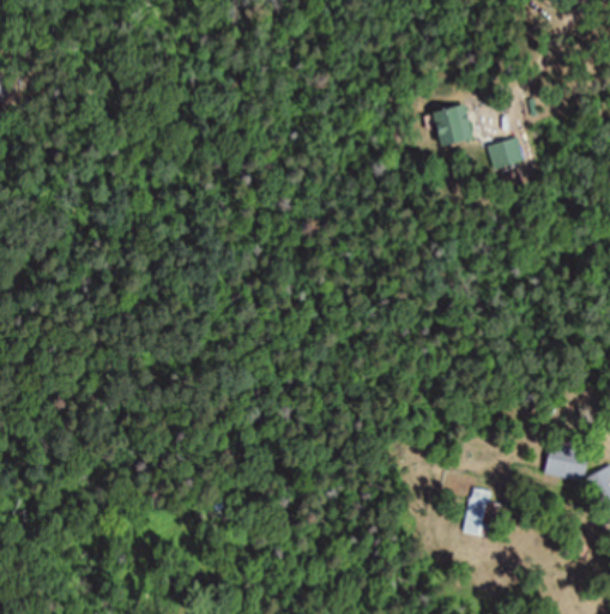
[(434,113),(445,148),(475,138),(465,104),(434,113)]
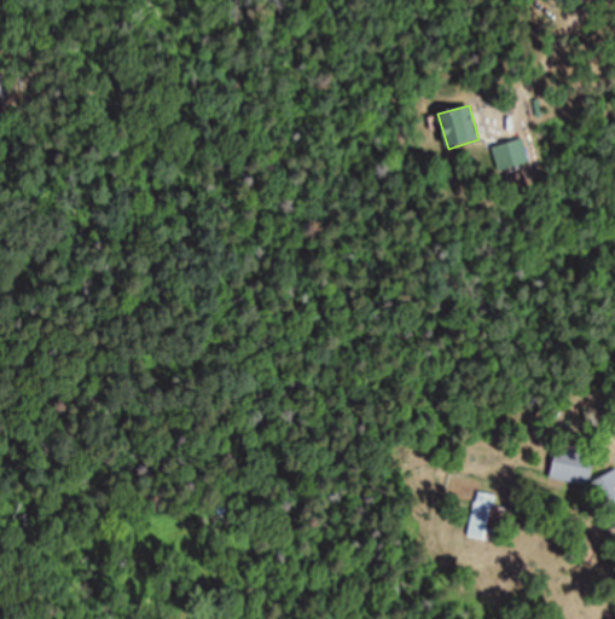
[(491,148),(498,173),(529,163),(522,139),(491,148)]
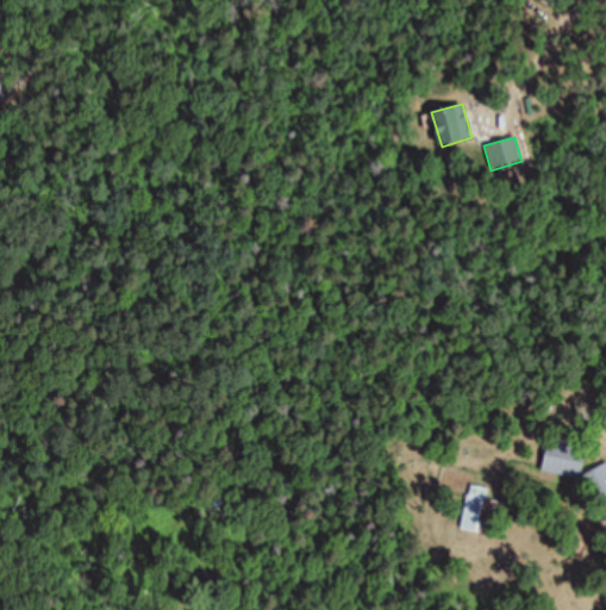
[(539,471),(580,478),(585,444),(545,437),(539,471)]
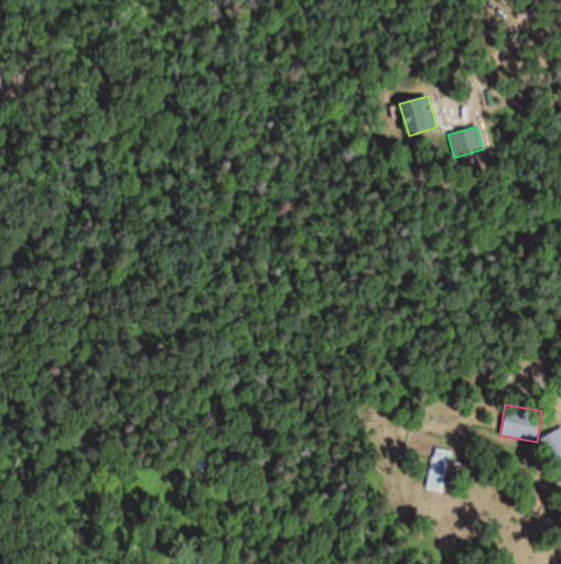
[(560,432),(542,433),(542,465),(560,465),(560,432)]
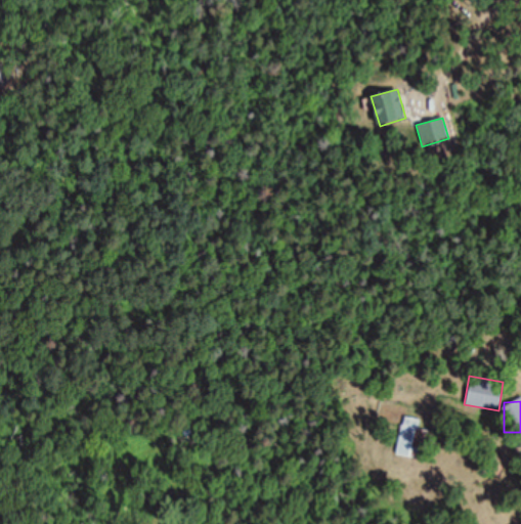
[(394,454),(426,460),(431,431),(415,428),(417,419),(401,416),(394,454)]
